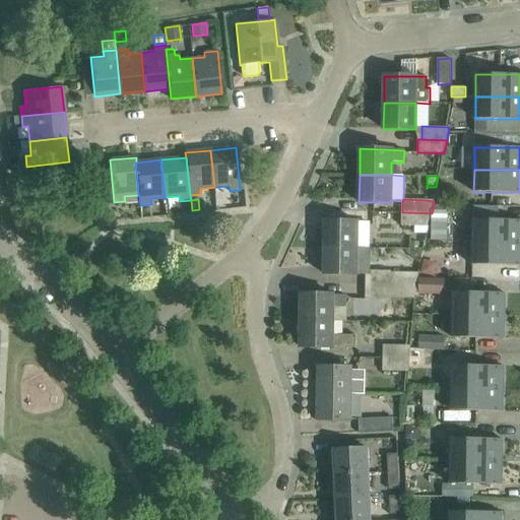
[(492,206),(483,206),(483,218),(492,218),(492,206)]
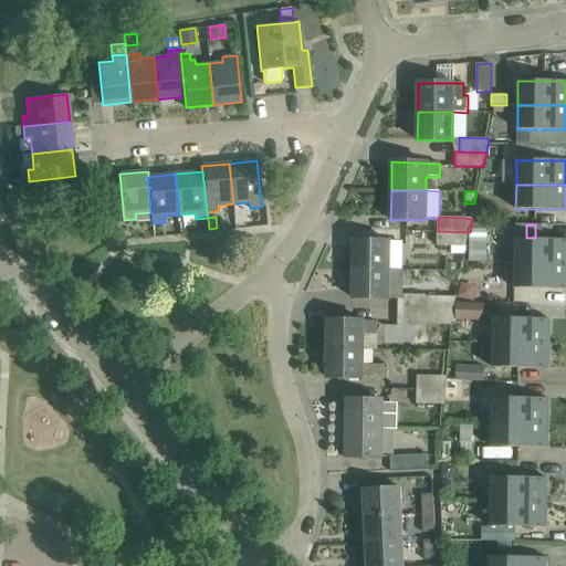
[(489,228),(471,228),(471,261),(489,261),(489,228)]
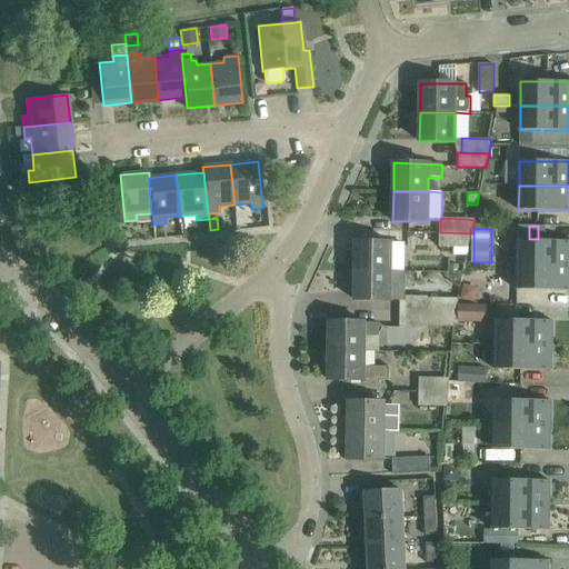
[(469,248),(472,233),(440,232),(440,247),(455,248),(455,256),(466,256),(467,248),(469,248)]
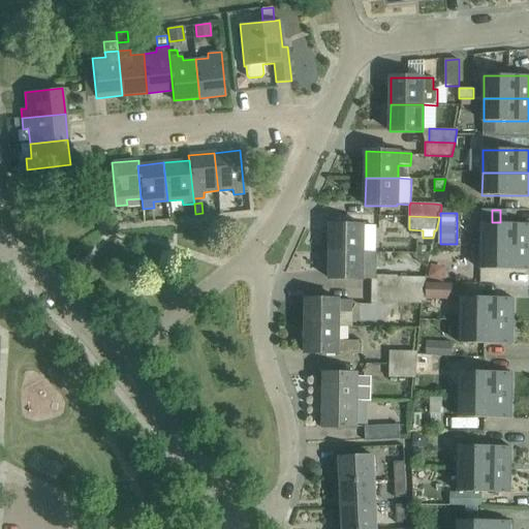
[(481,246),(528,247),(528,246),(528,223),(481,223),(481,246)]
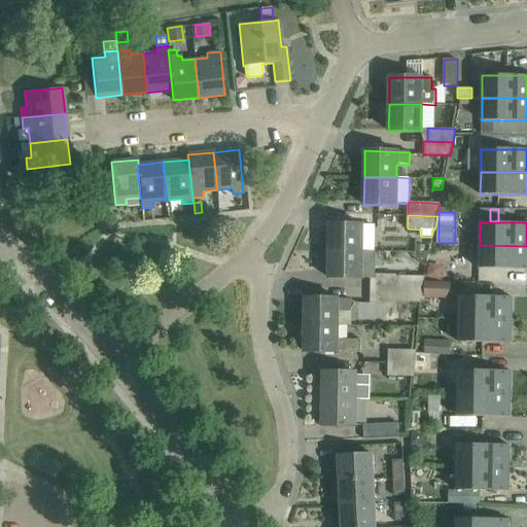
[(329,251),(362,252),(362,225),(329,224),(329,251)]
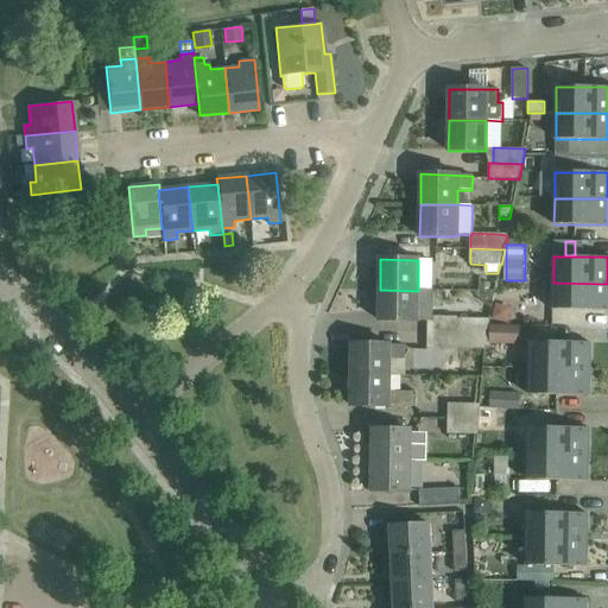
[(607,298),(607,284),(553,283),(552,309),(607,310),(607,298)]
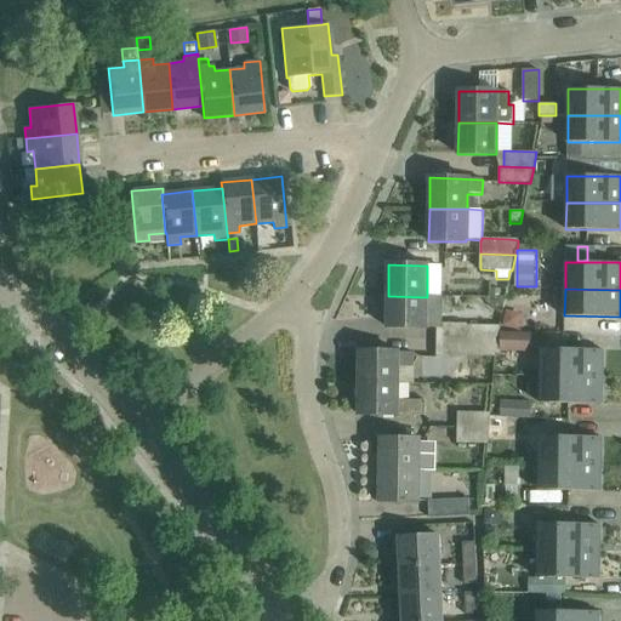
[(440,328),(440,297),(427,297),(388,296),(388,328),(426,329),(426,328),(440,328)]
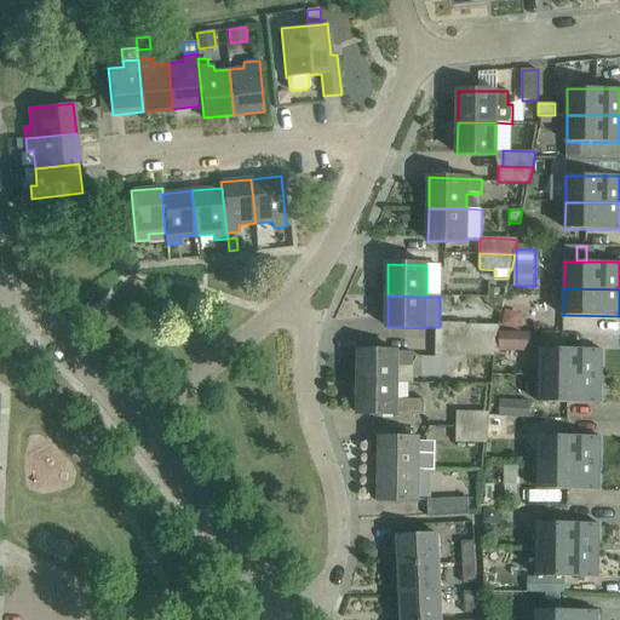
[(506,310),(501,327),(518,331),(522,314),(506,310)]
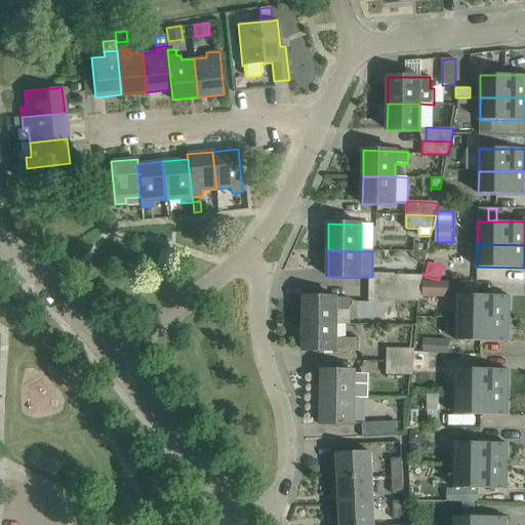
[(393,275),(393,288),(420,288),(422,276),(393,275)]
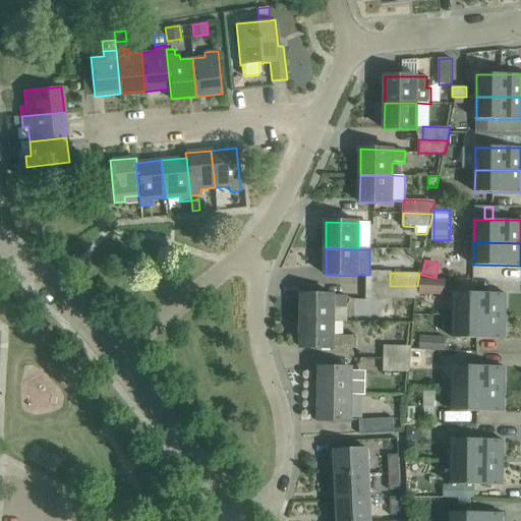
[(451,295),(451,279),(420,279),(419,295),(451,295)]
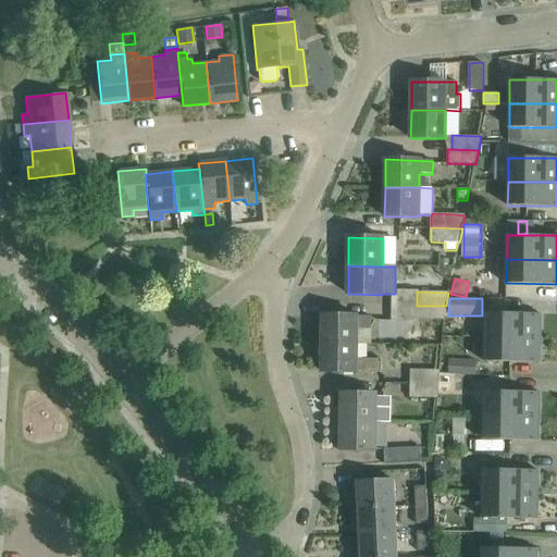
[(446,306),(417,306),(391,306),(391,320),(445,320),(446,307),(446,306)]
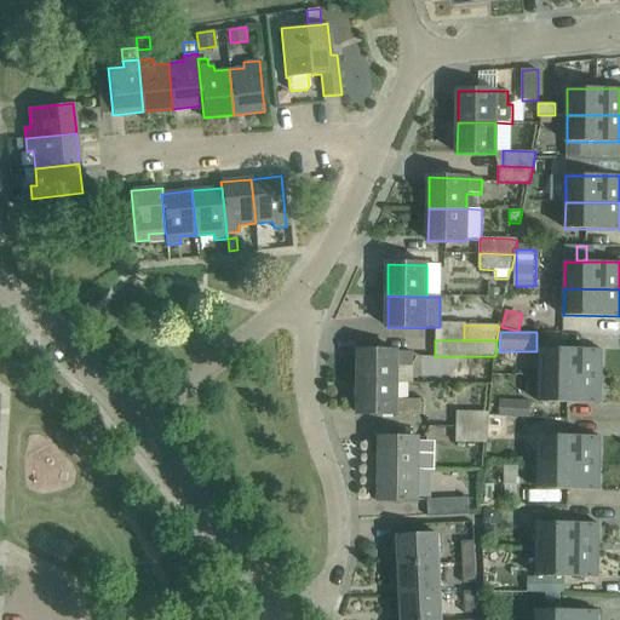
[(539,375),(596,377),(597,362),(602,362),(602,350),(540,348),(539,375)]
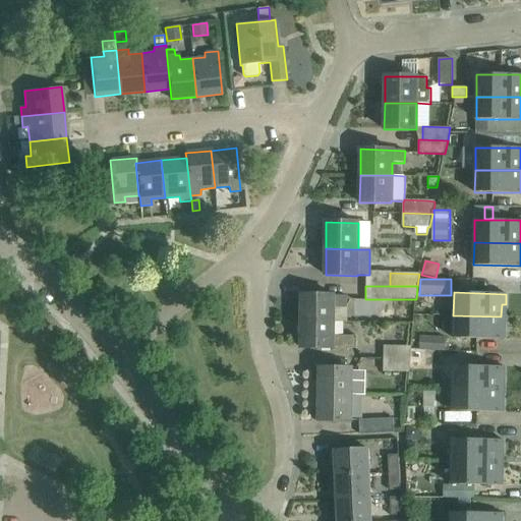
[(301,322),(334,323),(334,308),(347,308),(347,296),(334,296),(334,295),(302,295),(301,322)]
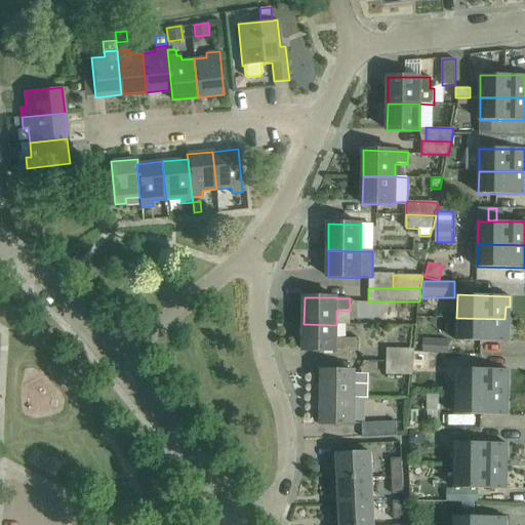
[(505,319),(456,318),(456,340),(509,341),(510,331),(505,331),(505,319)]
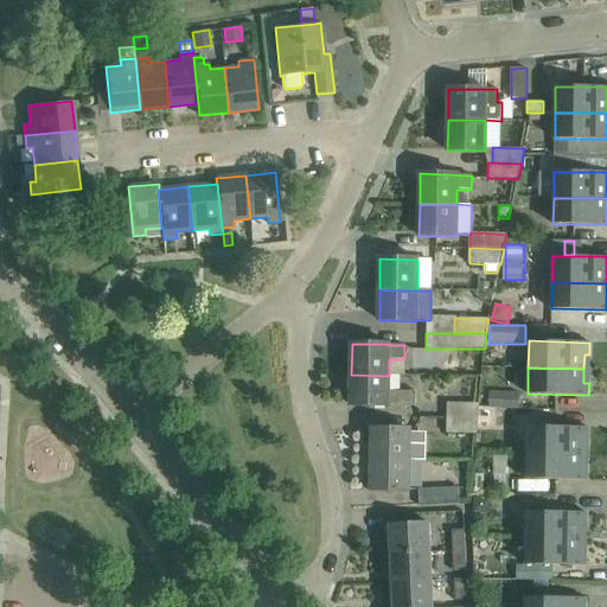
[(389,376),(351,375),(351,406),(388,406),(388,408),(406,408),(406,407),(415,407),(415,391),(388,391),(389,376)]
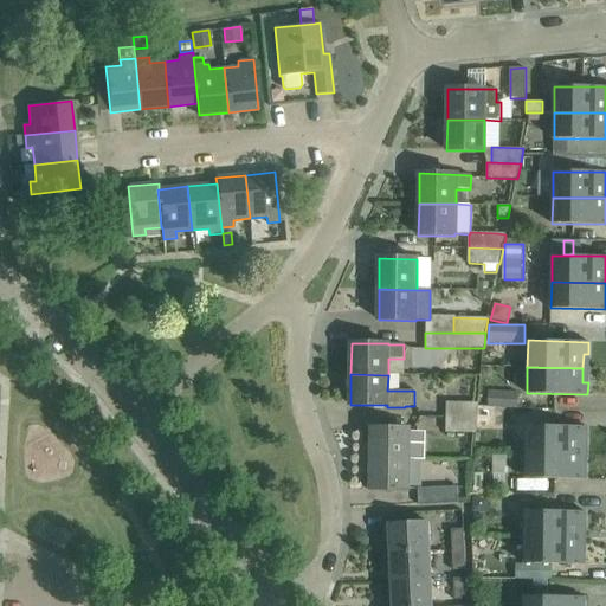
[(490,391),(489,407),(519,410),(520,393),(490,391)]
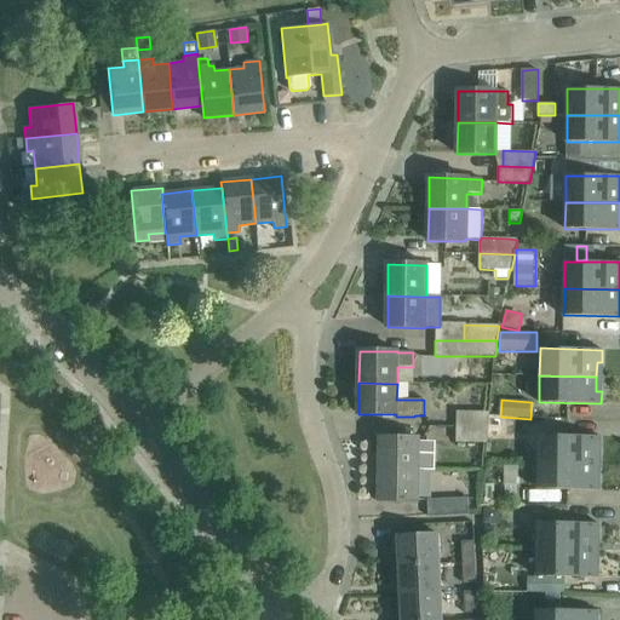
[(457,412),(455,428),(489,429),(489,420),(491,412),(457,412)]
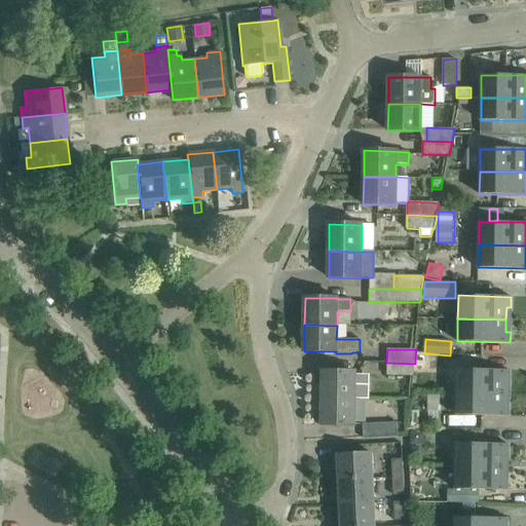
[(414,376),(414,368),(415,364),(386,363),(386,376),(414,376)]
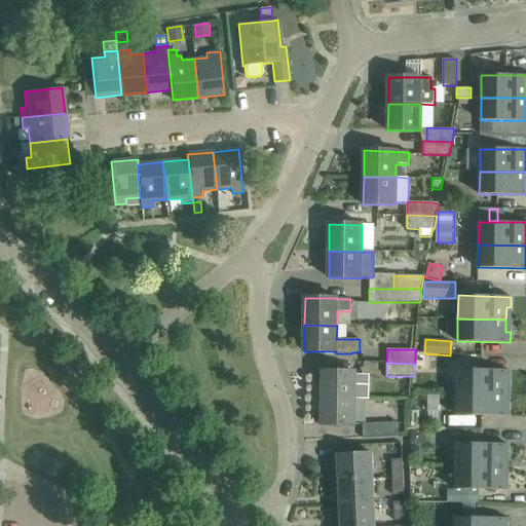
[(457,392),(504,393),(504,380),(510,380),(510,371),(457,369),(457,392)]
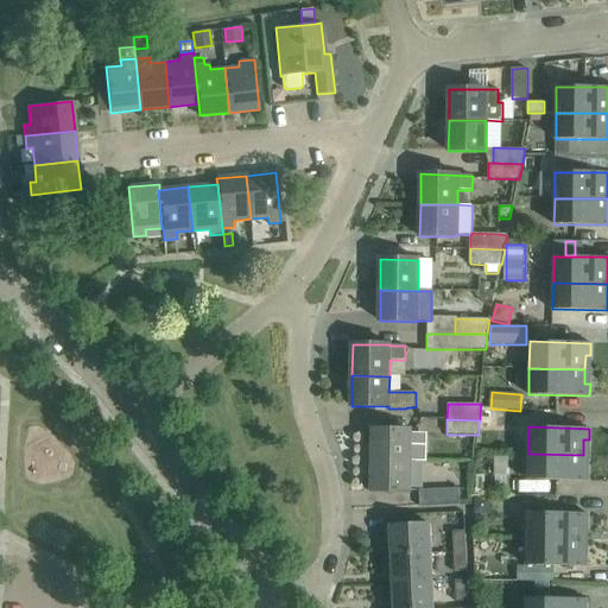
[(373,461),(411,461),(412,431),(373,430),(373,461)]
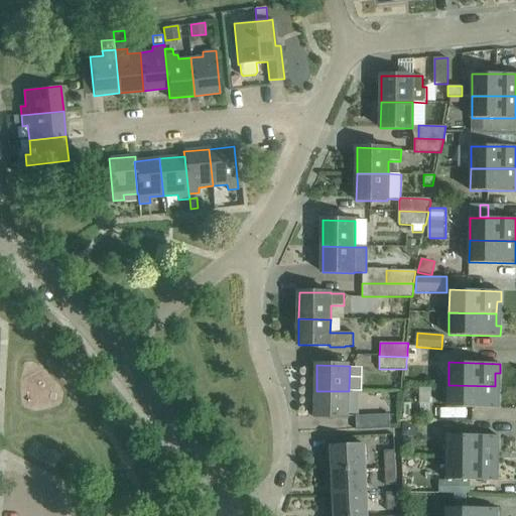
[(495,386),(448,385),(447,407),(499,408),(499,398),(495,398),(495,386)]
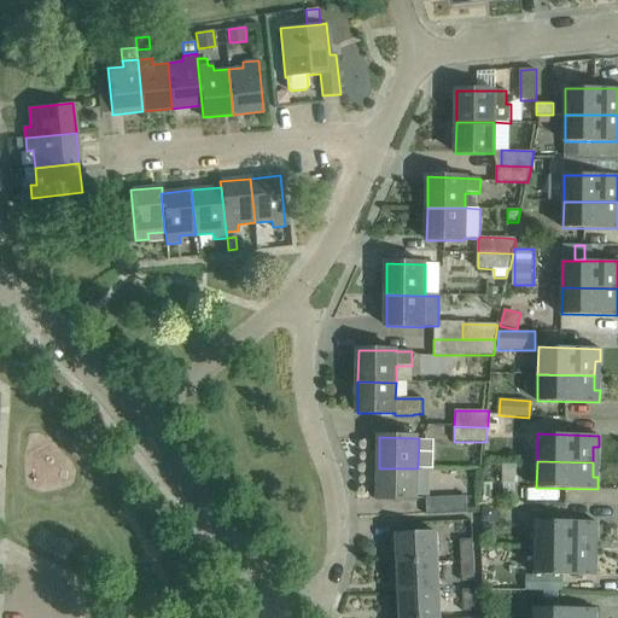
[(418,468),(379,468),(379,500),(417,500),(418,468)]
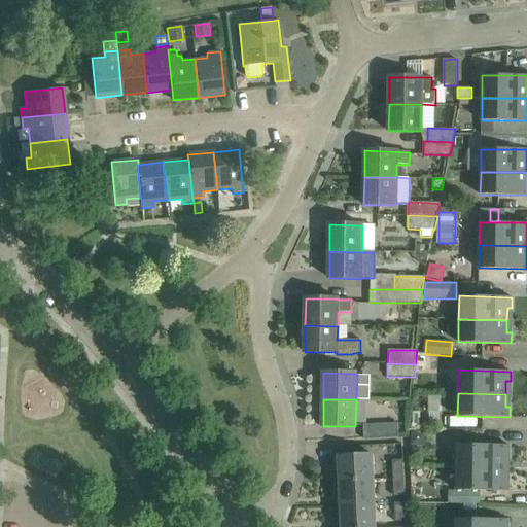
[(399,437),(398,423),(364,424),(364,438),(399,437)]
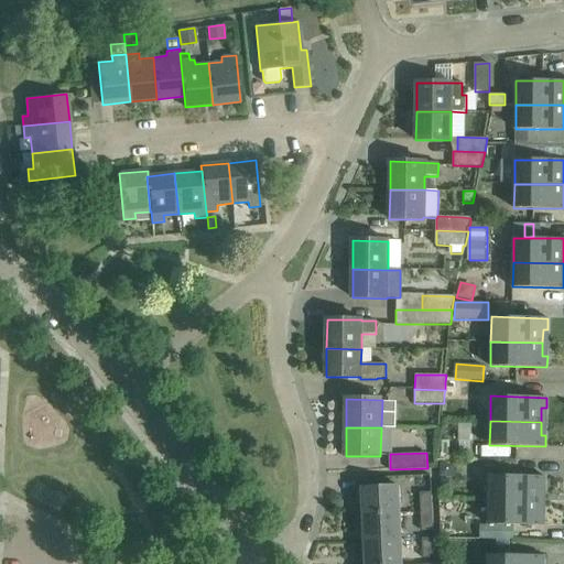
[(489,500),(540,501),(540,487),(545,487),(545,476),(489,476),(489,500)]
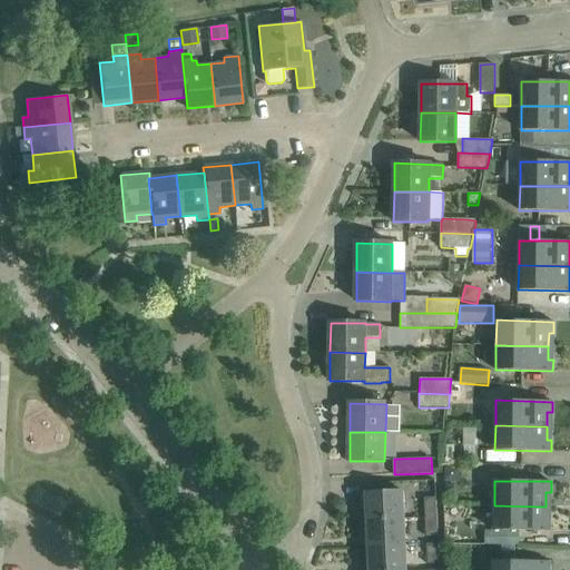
[(365,493),(367,520),(405,518),(404,492),(365,493)]
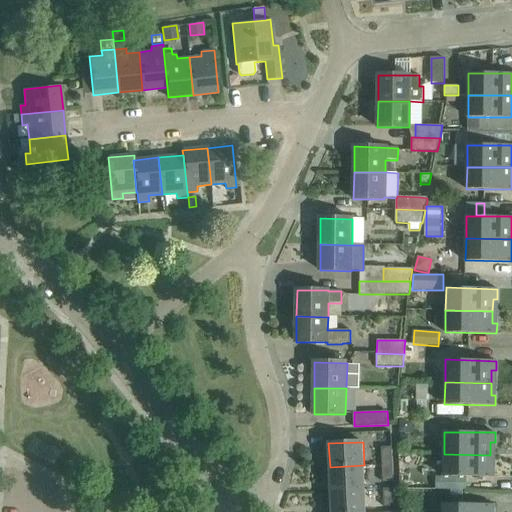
[(381,447),(382,464),(393,464),(392,447),(381,447)]
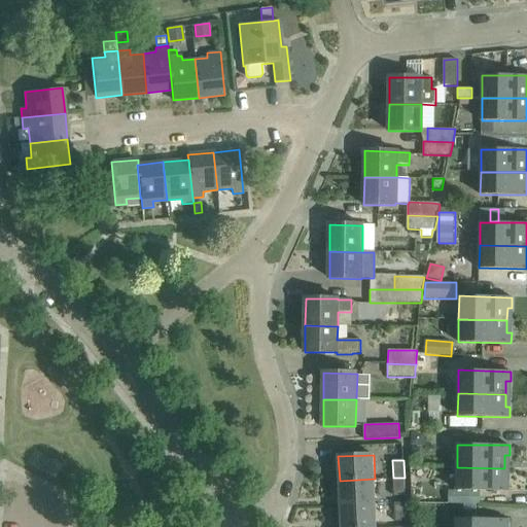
[(504,481),(504,468),(457,467),(456,491),(450,491),(450,503),(483,503),(483,491),(508,491),(508,481),(504,481)]
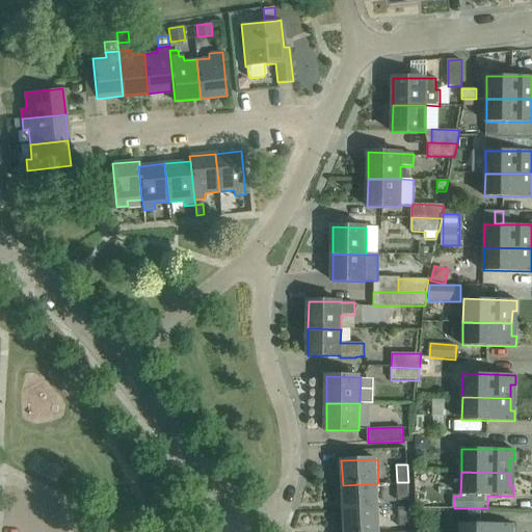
[(408,482),(397,482),(398,501),(409,501),(408,482)]
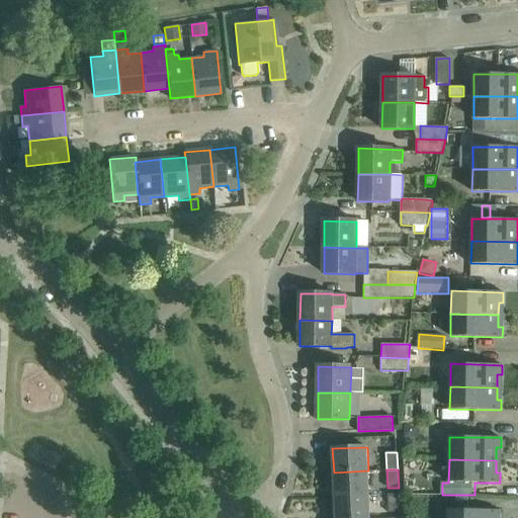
[(334,472),(335,497),(369,496),(368,470),(334,472)]
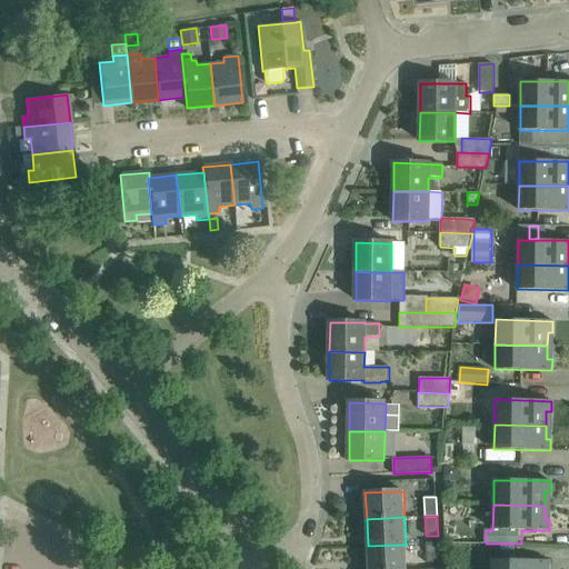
[(427,563),(439,562),(438,542),(426,543),(427,563)]
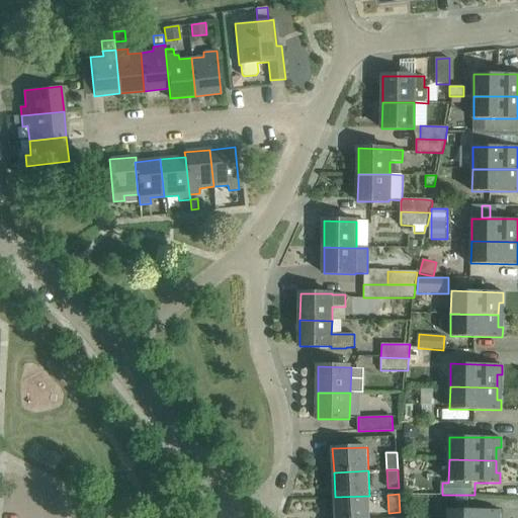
[(335,497),(335,517),(369,517),(369,496),(335,497)]
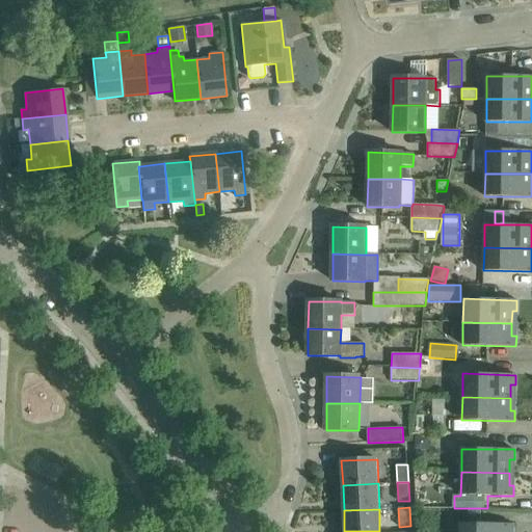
[(472,512),(472,523),(486,524),(487,513),(472,512)]
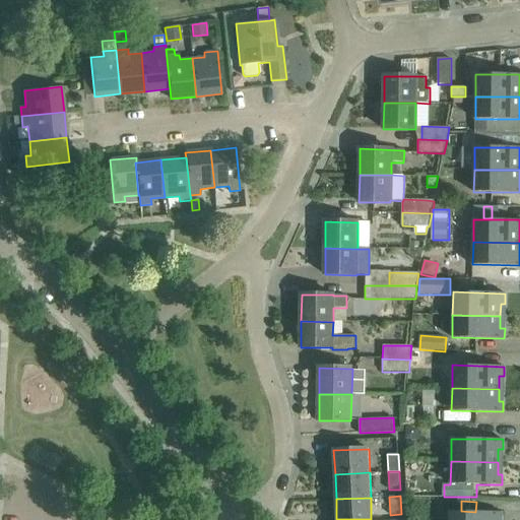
[(449,519),(501,519),(502,512),(475,512),(461,511),(450,511),(449,519)]
